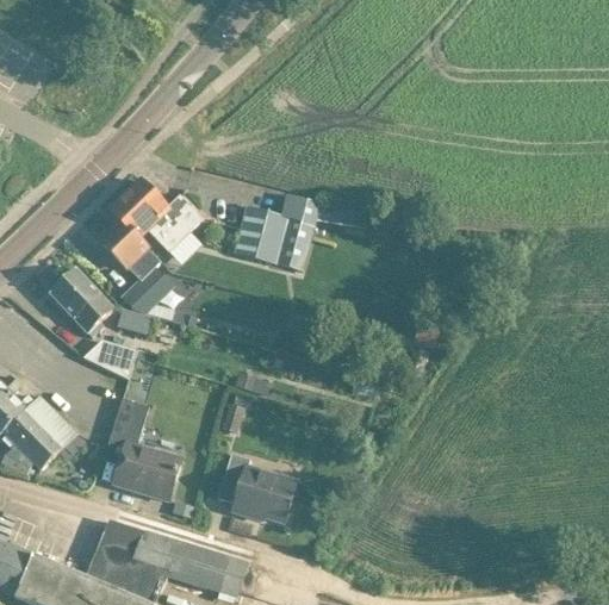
[(157,262),(141,244),(136,239),(148,229),(167,249),(202,217),(179,194),(167,206),(141,180),(110,210),(120,220),(99,239),(110,250),(111,249),(138,280),(120,297),(131,306),(144,312),(174,286),(155,264),(157,262)]
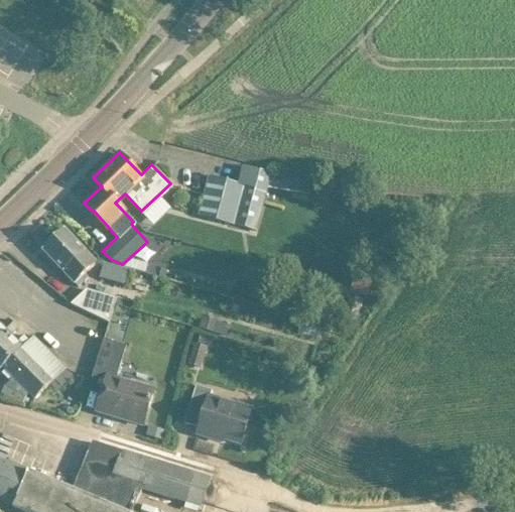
[(267,184),(309,193),(312,178),(270,171),(270,169),(242,163),(238,180),(208,172),(198,212),(256,228),(267,184)]
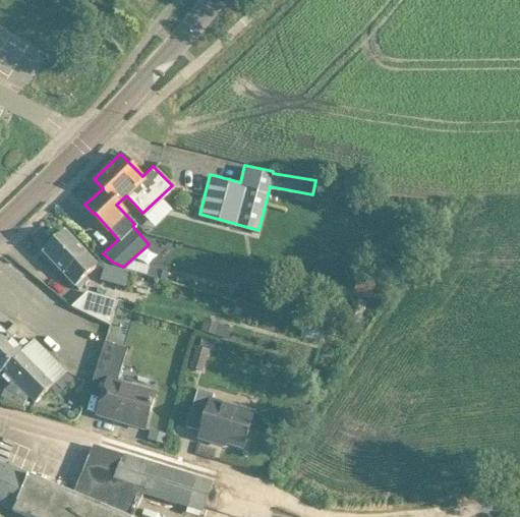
[(97,263),(95,261),(64,228),(42,249),(78,287),(89,277),(85,274),(97,263)]
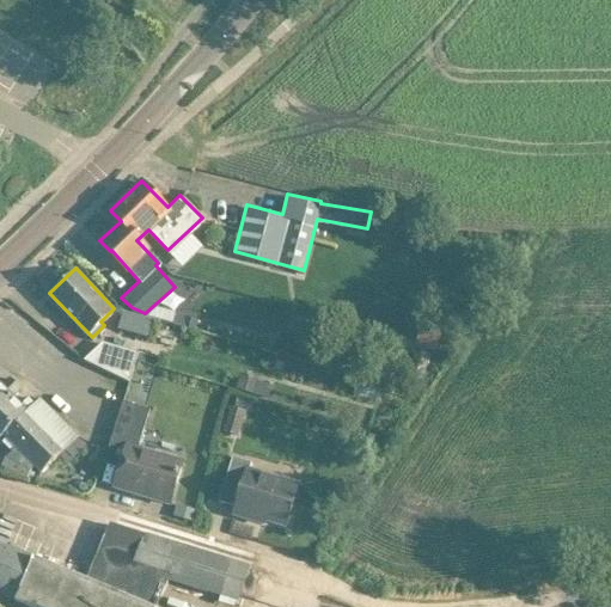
[(122,307),(117,326),(144,333),(150,316),(122,307)]
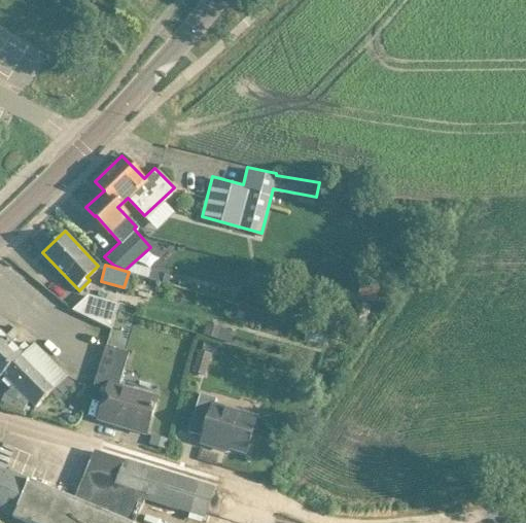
[(156,276),(167,279),(169,272),(159,269),(156,276)]
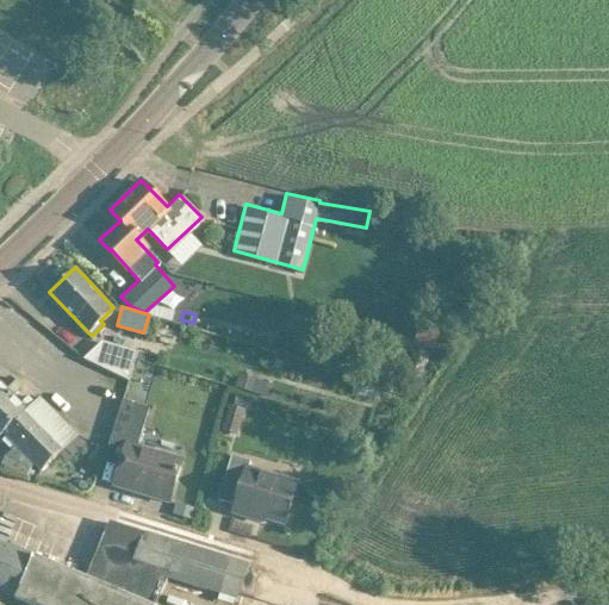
[(436,347),(439,340),(442,326),(420,319),(414,341),(436,347)]
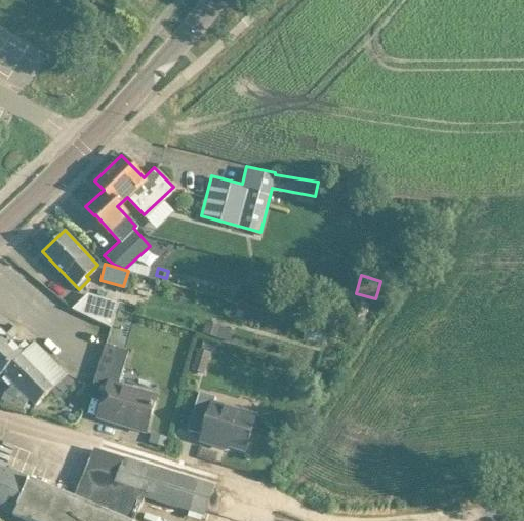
[(98,326),(105,296),(68,288),(61,315),(98,324),(94,339),(99,342),(104,327),(98,326)]
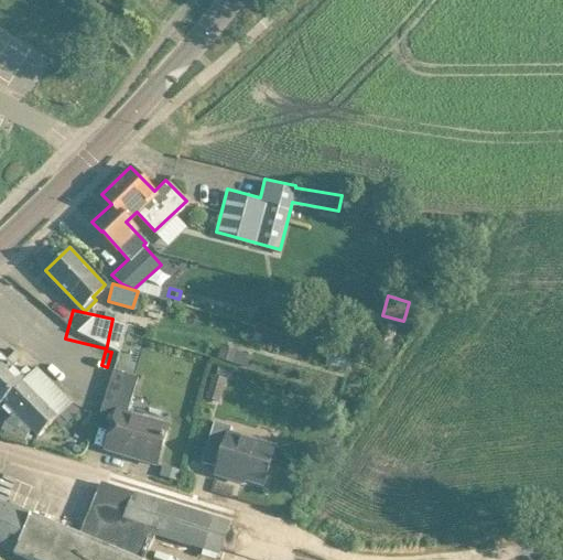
[(237,347),(219,343),(216,357),(242,363),(245,355),(236,353),(237,347)]
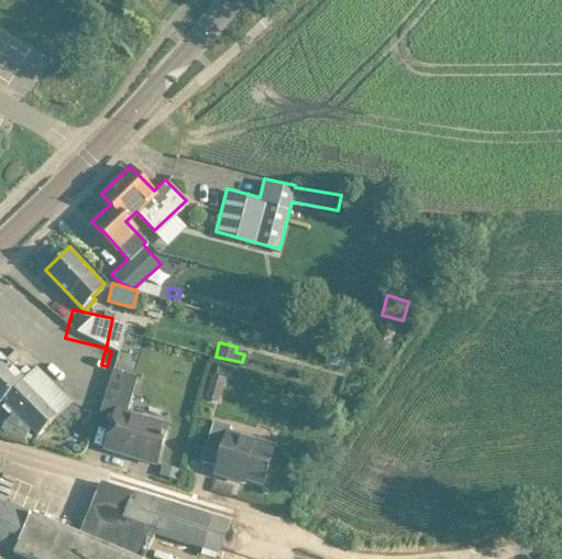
[(0,399),(2,397),(37,434),(53,418),(72,399),(35,362),(29,368),(25,363),(17,372),(10,364),(18,357),(8,347),(1,354),(0,353),(0,399)]
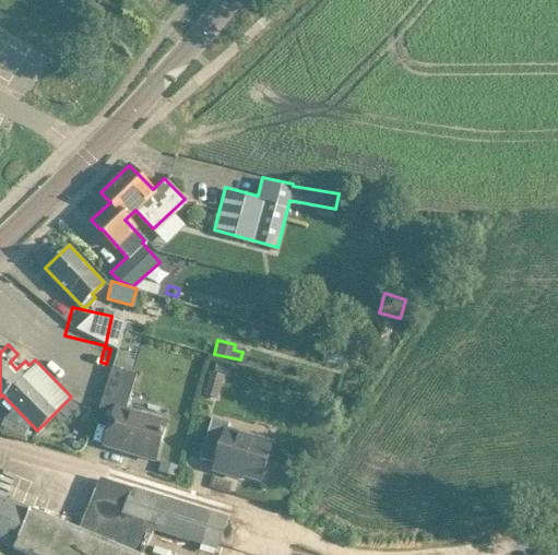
[(111,365),(102,397),(106,398),(117,401),(104,443),(154,458),(166,420),(158,417),(159,415),(141,410),(140,412),(126,408),(130,392),(122,390),(129,370),(111,365)]
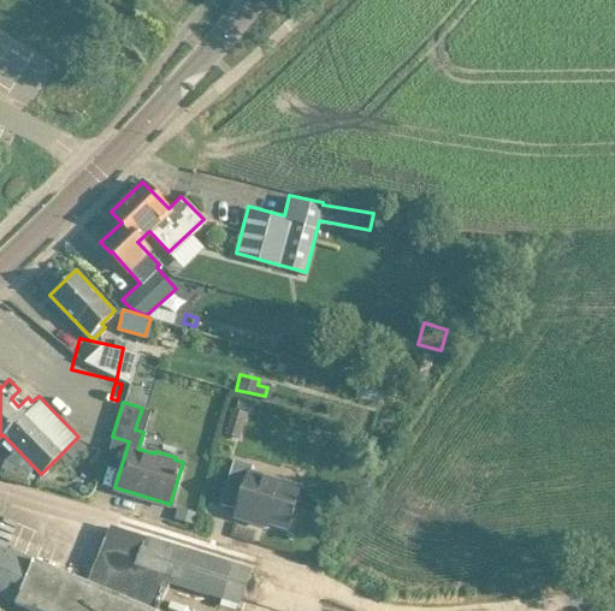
[(231,407),(224,431),(240,435),(247,411),(231,407)]
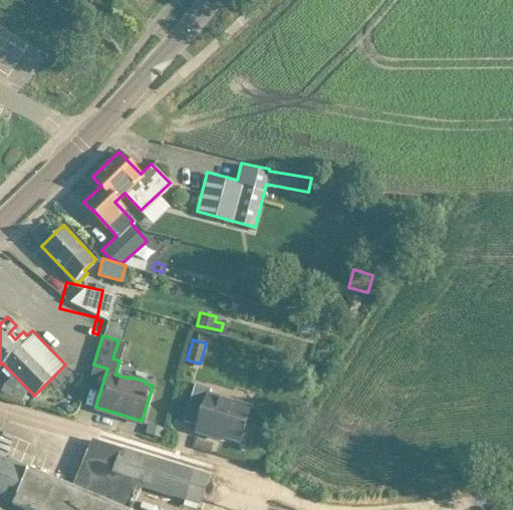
[(239,439),(245,420),(249,404),(209,392),(210,387),(195,383),(183,419),(198,424),(196,430),(212,434),(213,431),(239,439)]
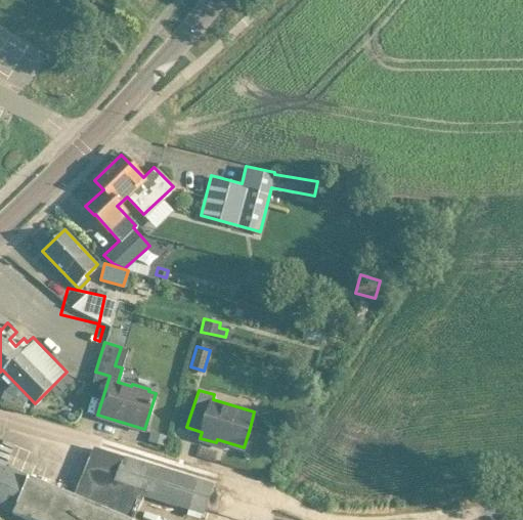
[(29,476),(0,463),(0,506),(12,512),(12,514),(28,519),(134,519),(133,519),(144,487),(204,507),(212,483),(95,446),(75,495),(29,476)]
